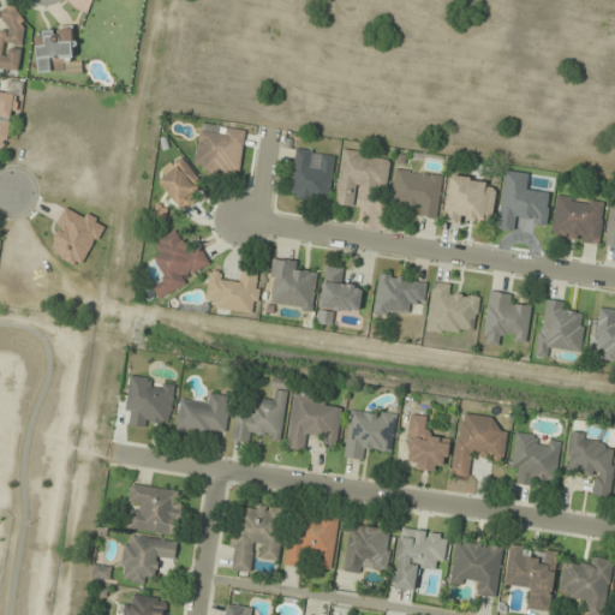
[(0,70),(18,72),(27,11),(0,6),(0,70)]
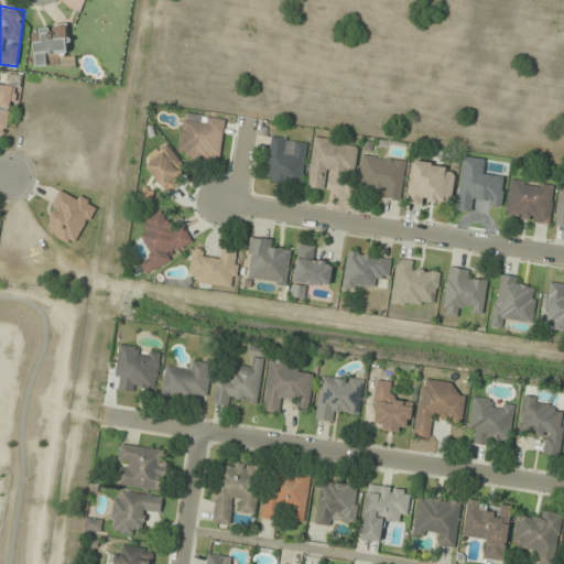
[(34,67),(76,66),(75,55),(68,56),(67,26),(33,28),(34,67)]
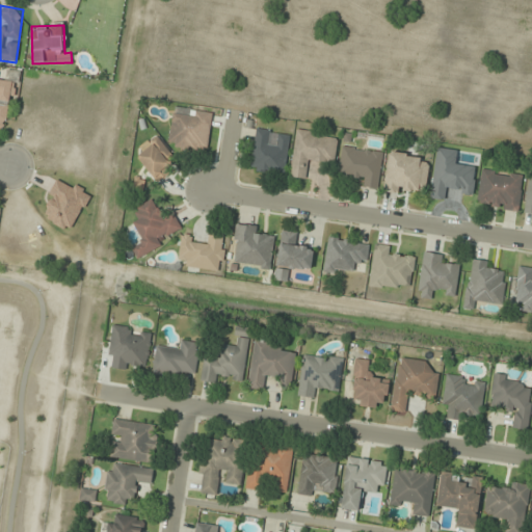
[(0,132),(7,133),(12,80),(0,78),(0,132)]
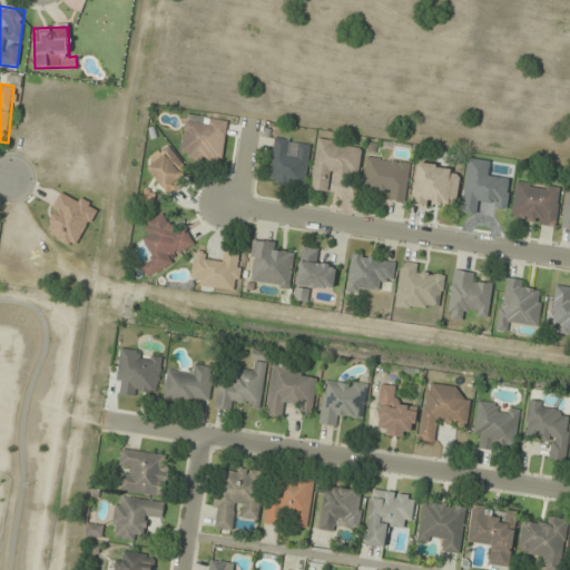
[(227,123),(186,117),(179,159),(222,165),(227,123)]
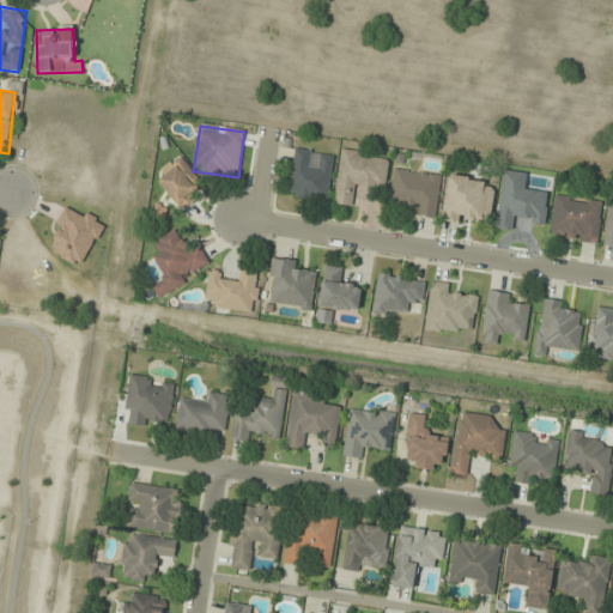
[(334,152),(295,149),(289,198),(329,202),(334,152)]
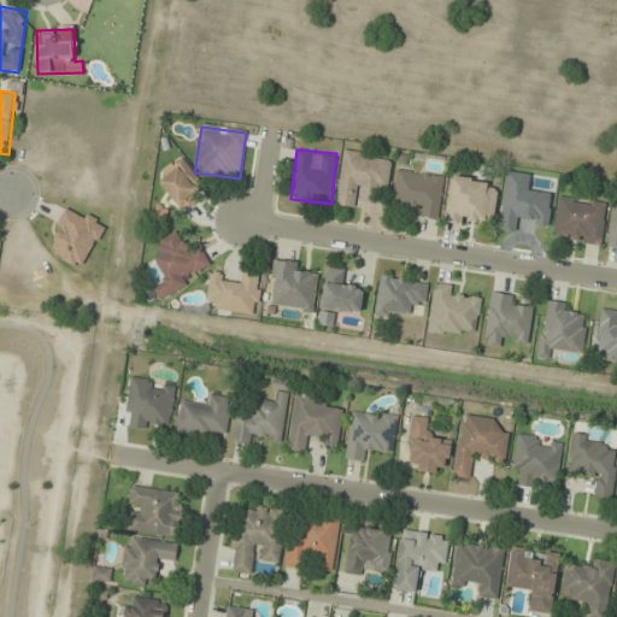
[(338,206),(359,209),(362,187),(389,191),(392,156),(342,151),(338,206)]
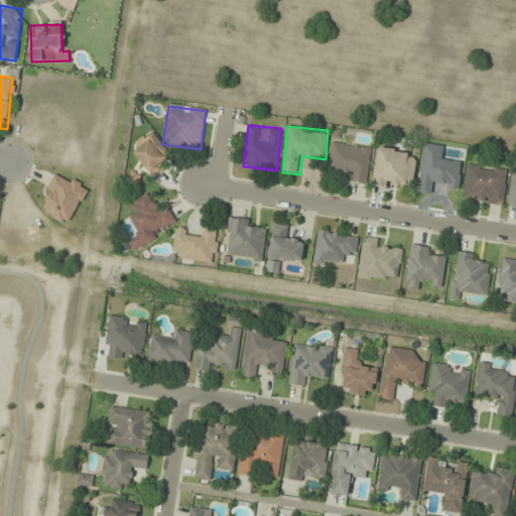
[(154,177),(169,162),(162,155),(168,149),(150,131),(130,152),(154,177)]
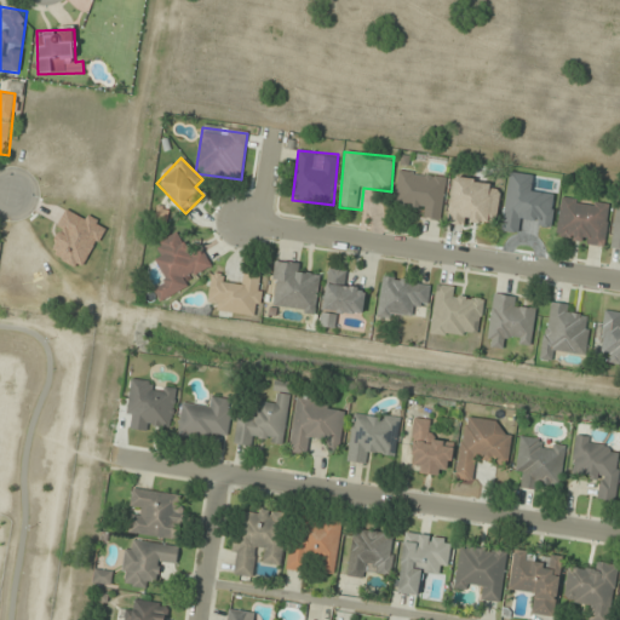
[(418,218),(442,220),(447,176),(399,170),(395,202),(419,206),(418,218)]
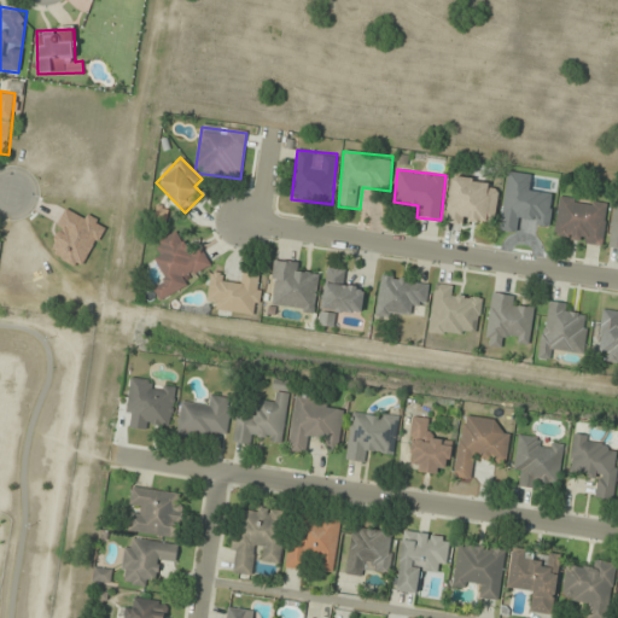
[(499,182),(450,178),(445,222),(494,227),(499,182)]
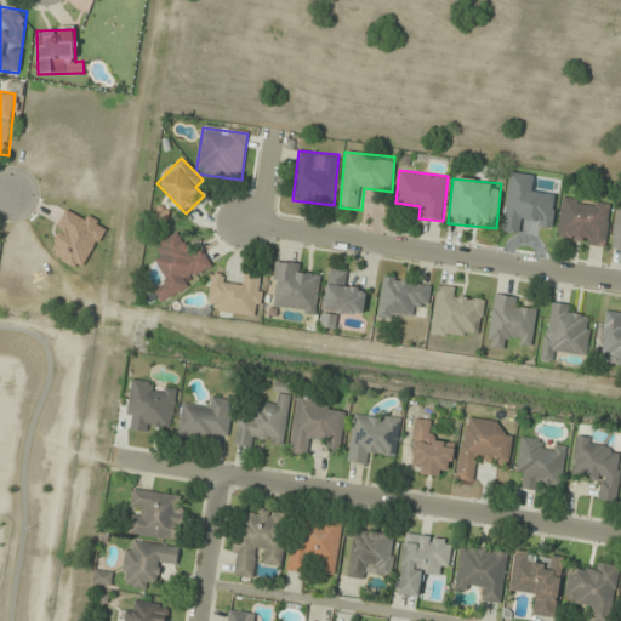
[(556,240),(605,246),(611,204),(562,198),(556,240)]
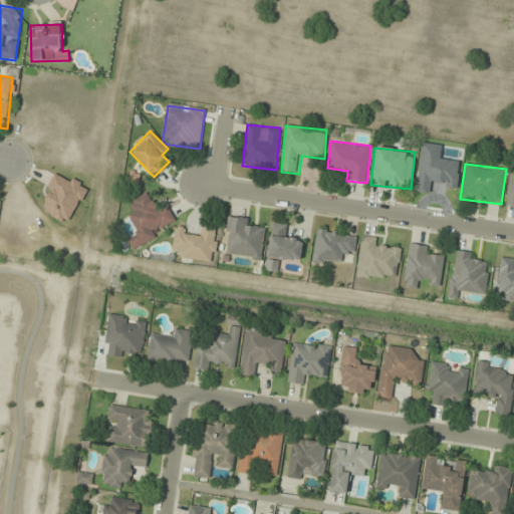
[(178,225),(169,206),(158,212),(148,192),(130,202),(135,211),(127,215),(139,235),(127,241),(132,248),(178,225)]
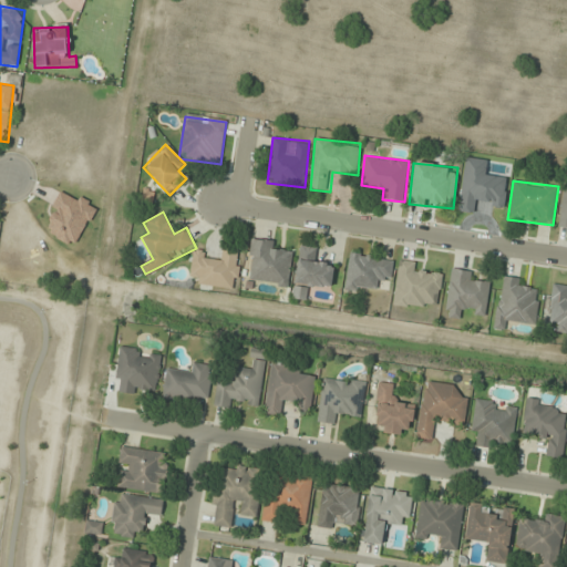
[(274,241),(251,239),(247,281),(289,286),(292,254),(272,251),(274,241)]
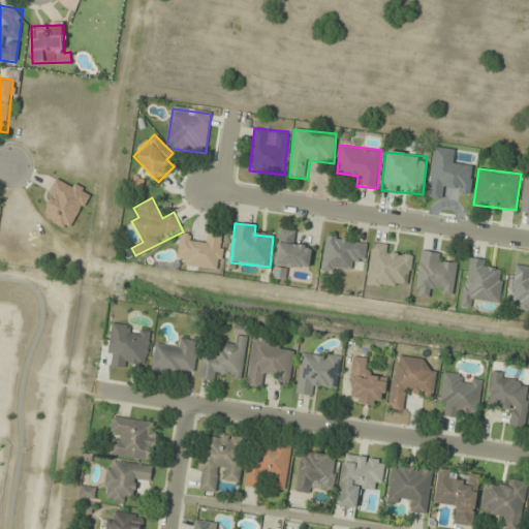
[(309,271),(312,245),(292,242),(293,229),(280,228),(276,267),(309,271)]
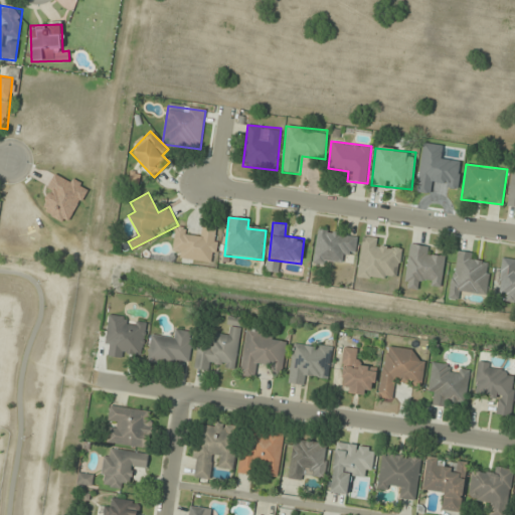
[(201,233),(174,230),(172,249),(181,250),(180,261),(215,264),(219,226),(202,224),(201,233)]
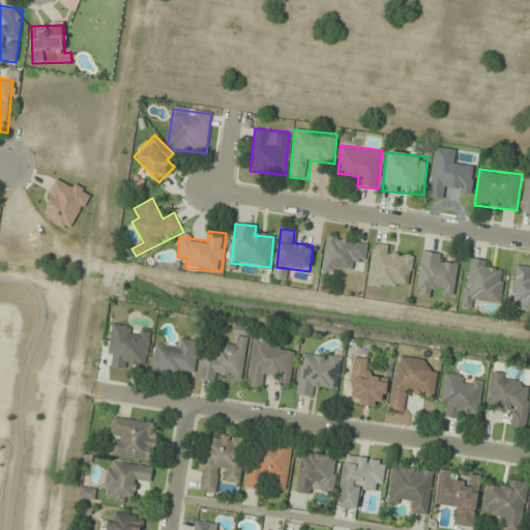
[(365,265),(369,242),(326,236),(322,270),(352,274),(354,263),(365,265)]
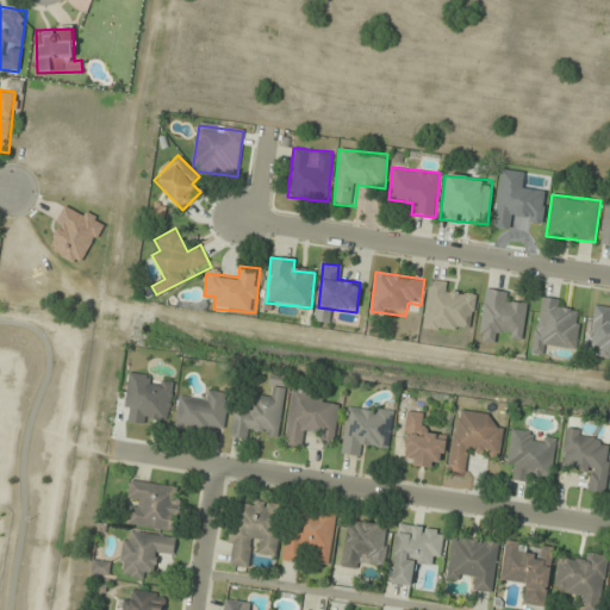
[(423,329),(461,334),(462,325),(473,327),(477,298),(452,294),(453,284),(429,280),(423,329)]
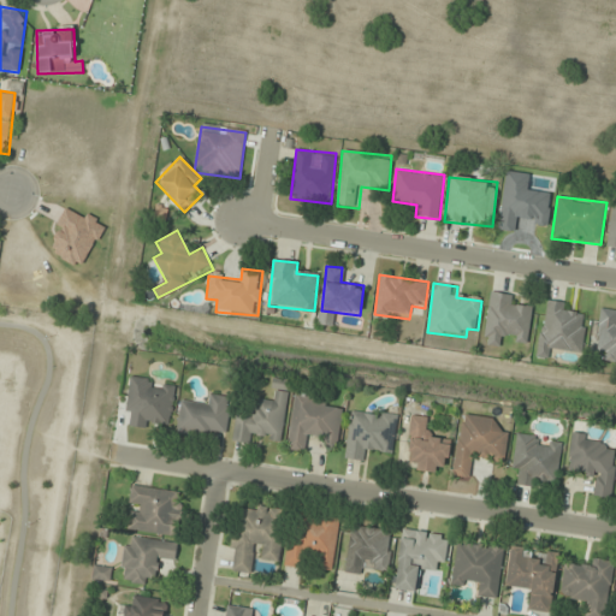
[(490,292),(483,344),(503,348),(504,336),(528,339),(533,309),(510,307),(513,295),(490,292)]
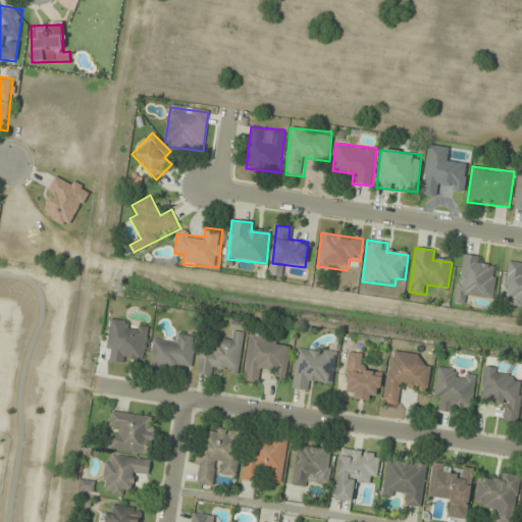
[(498,268),(478,266),(479,256),(461,254),(456,302),(465,303),(466,295),(493,298),(498,268)]
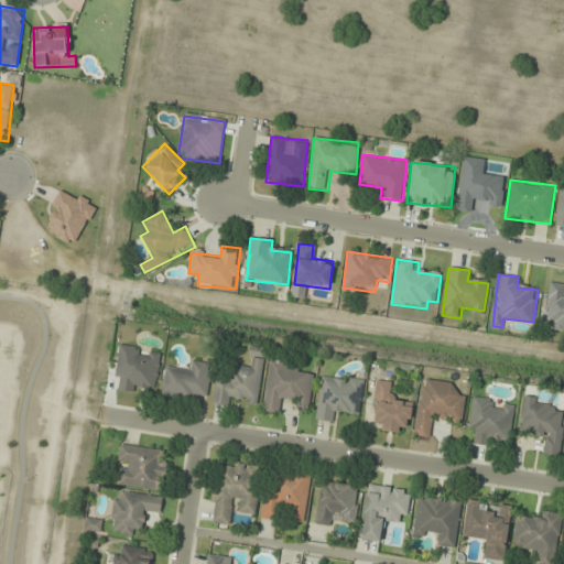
[(563,332),(563,283),(550,282),(545,320),(555,321),(553,332),(563,332)]
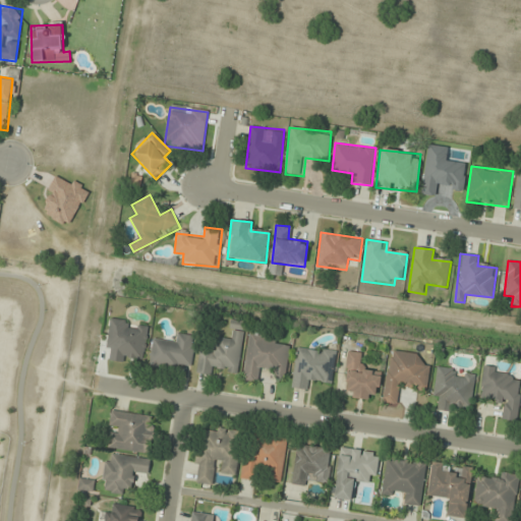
[(106,350),(113,351),(111,360),(143,364),(150,325),(110,319),(106,350)]
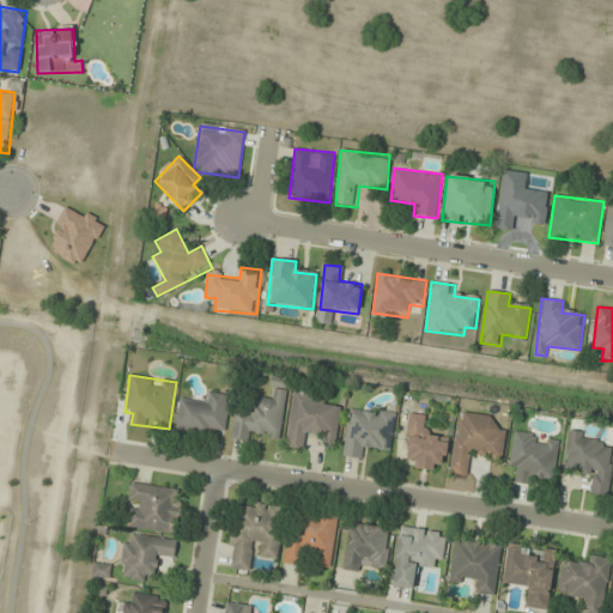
[(283,437),(287,390),(274,389),(273,399),(250,396),(248,413),(235,412),(232,438),(248,441),(249,434),(283,437)]
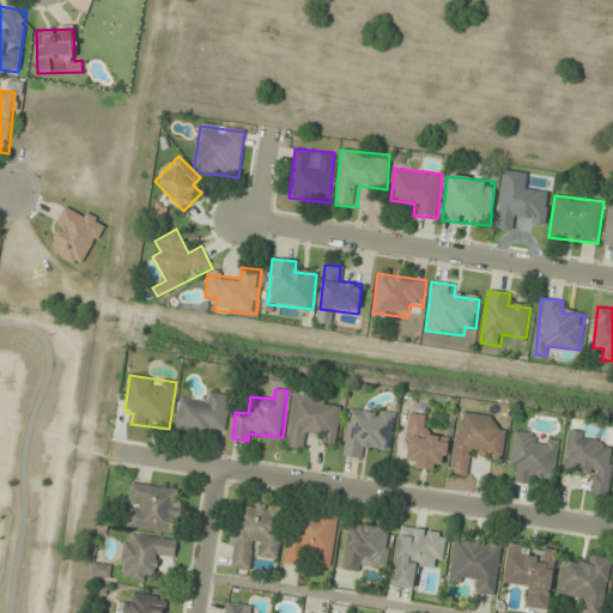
[(225,431),(231,395),(207,392),(206,404),(180,400),(175,430),(212,435),(212,429),(225,431)]
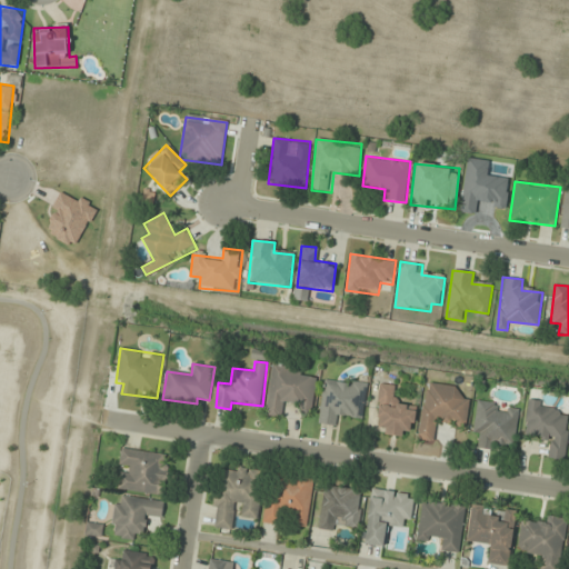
[(285,417),(287,406),(312,409),(317,377),(303,376),(305,367),(272,363),(266,415),(285,417)]
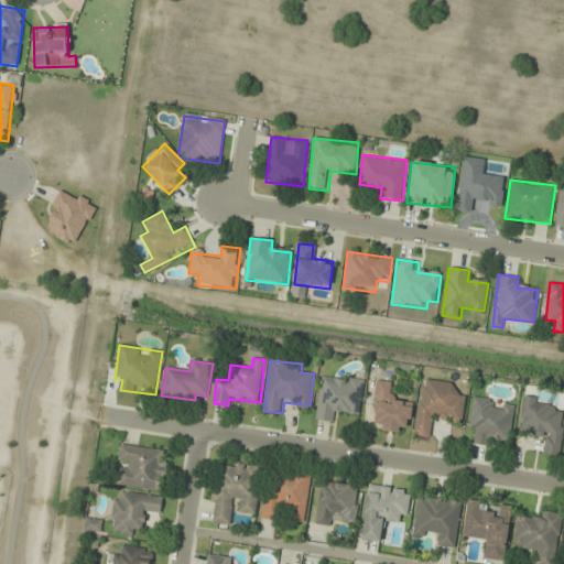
[(337,412),(360,415),(365,380),(321,373),(314,420),(336,423),(337,412)]
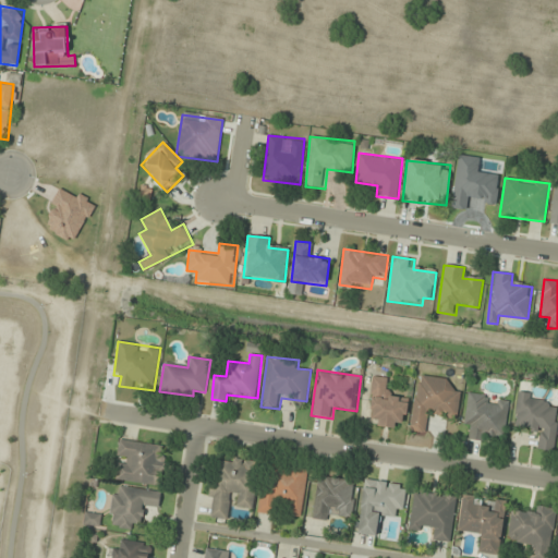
[(451,379),(417,375),(410,432),(427,434),(429,415),(457,419),(460,392),(450,390),(451,379)]
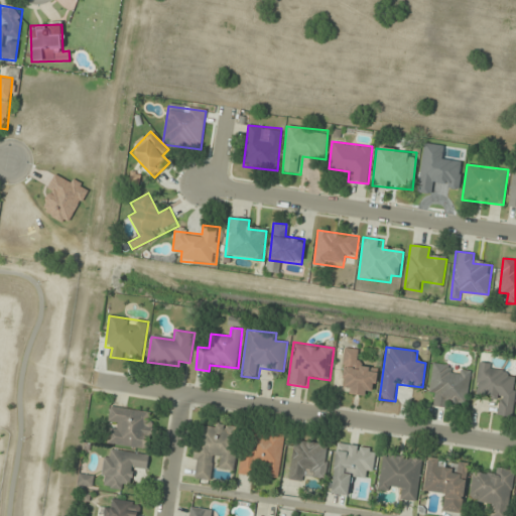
[(341,393),(375,396),(377,365),(359,364),(360,350),(345,349),(341,393)]
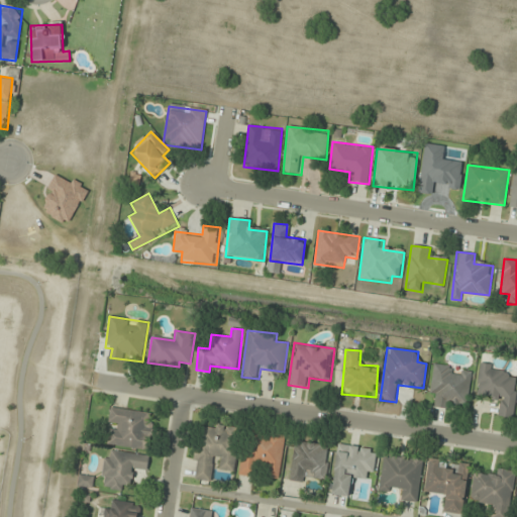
[(429,397),(437,398),(436,407),(457,409),(458,402),(469,403),(472,370),(432,365),(429,397)]
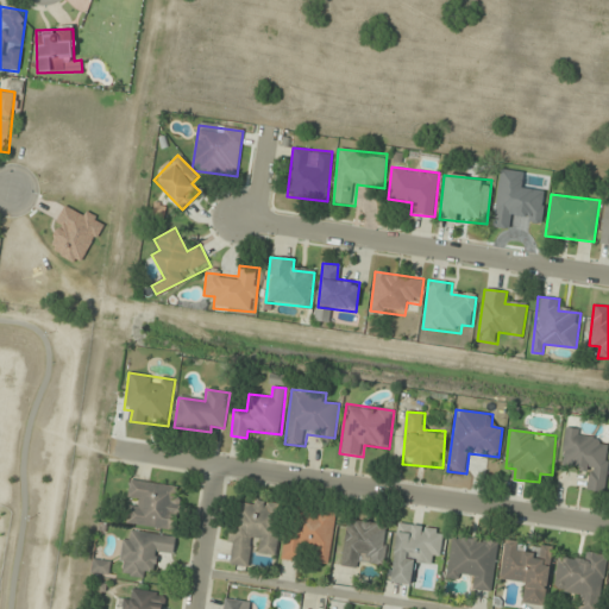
[(562,465),(586,466),(585,491),(606,493),(608,440),(608,437),(564,434),(562,465)]
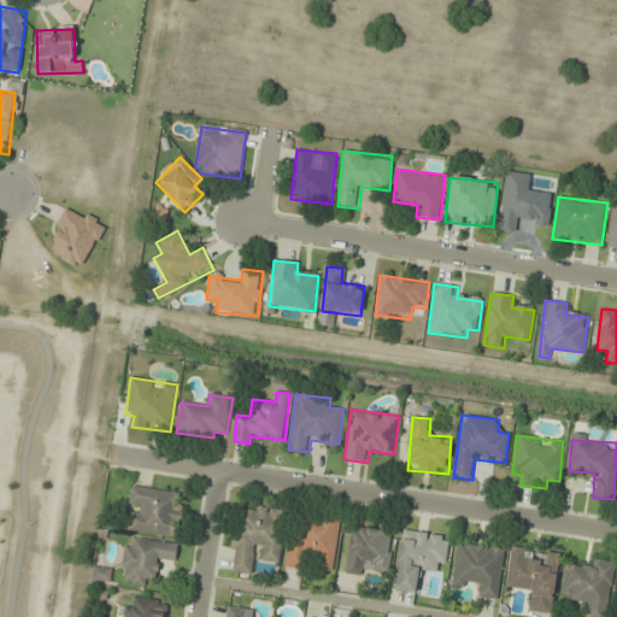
[(175,504),(176,492),(131,486),(125,530),(180,539),(183,505),(175,504)]
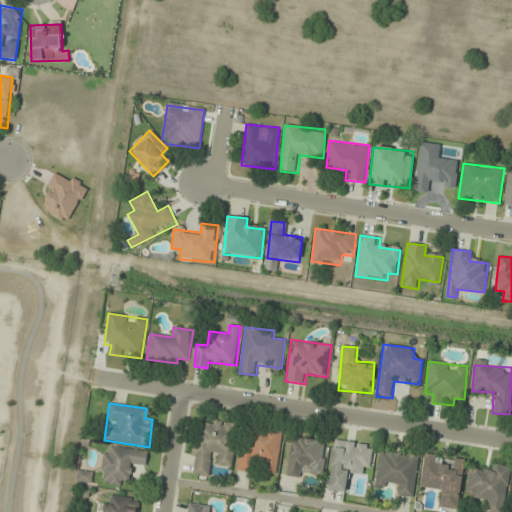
[(212,476),(212,466),(232,467),(235,431),(226,430),(227,423),(196,420),(191,474),(212,476)]
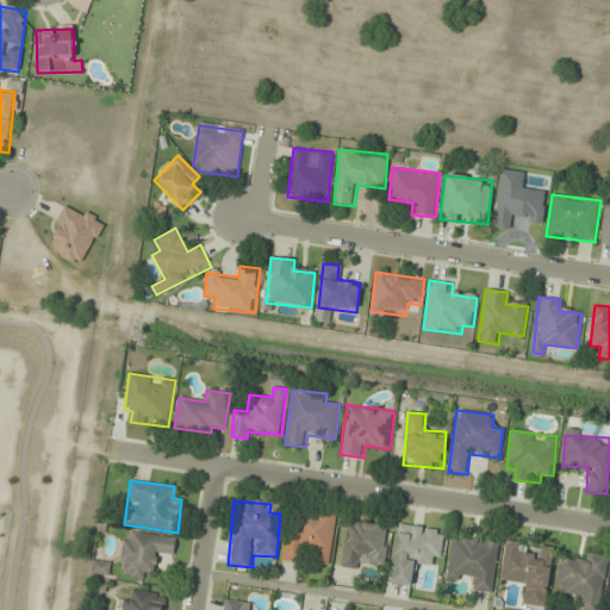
[(336,512),(291,508),(285,560),(297,561),(298,551),(319,552),(318,565),(330,566),(336,512)]
